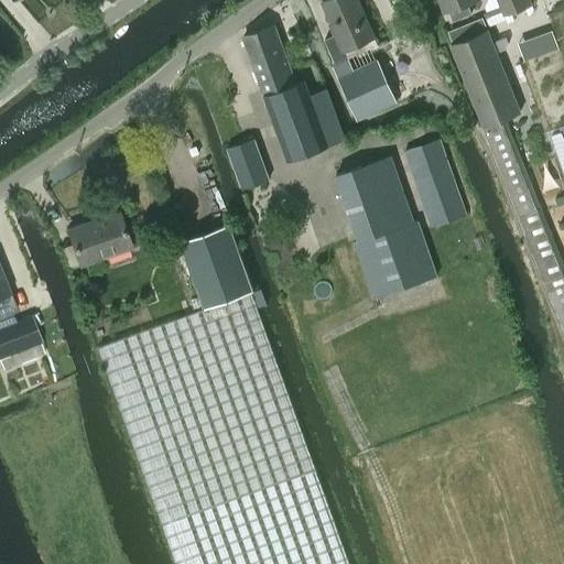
[(336,63),(333,65),(358,119),(398,100),(379,58),(355,69),(346,50),(375,36),(358,0),(326,0),(323,1),(337,34),(325,40),(336,63)]
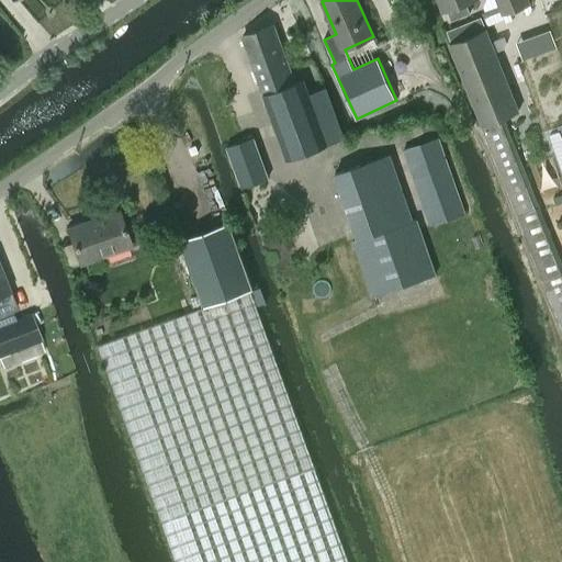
[(472,0),(439,0),(444,11),(448,10),(452,20),(471,12),(467,2),(472,0)]
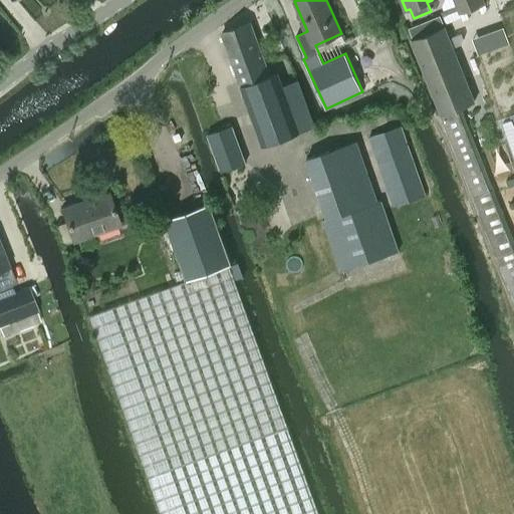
[(455,0),(461,13),(485,3),(483,0),(455,0)]
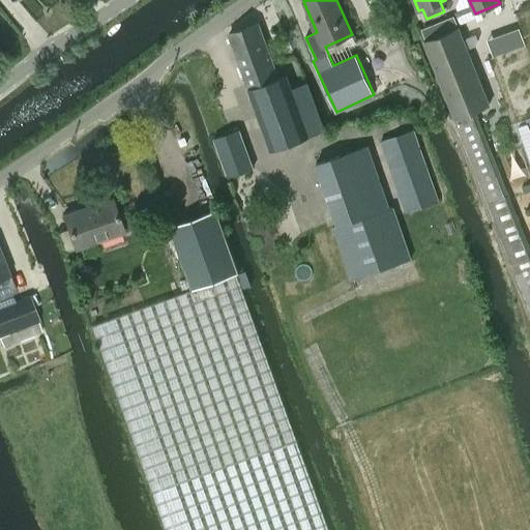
[(325,130),(321,118),(308,83),(292,88),(288,75),(278,78),(259,24),(229,34),(269,150),(325,130)]
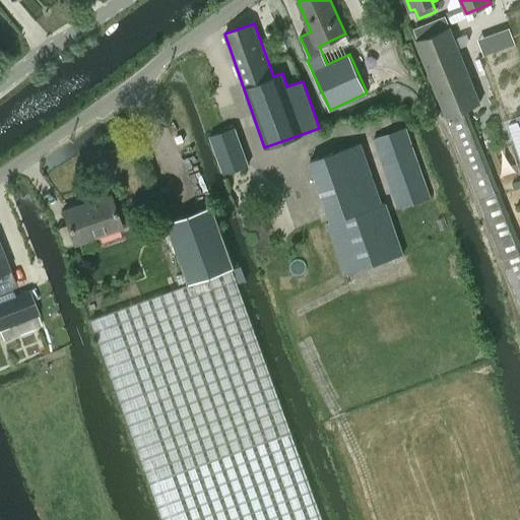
[(437,33),(415,41),(447,117),(519,299),(519,240),(467,109),(480,103),(466,68),(472,66),(468,54),(462,57),(458,48),(454,39),(450,27),(437,33)]
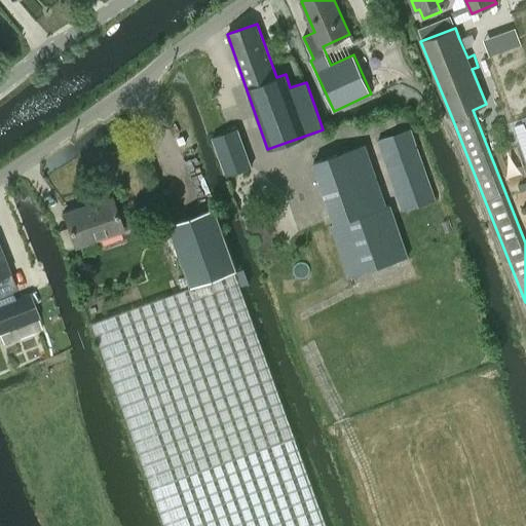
[(237,128),(212,138),(226,176),(252,166),(237,128)]
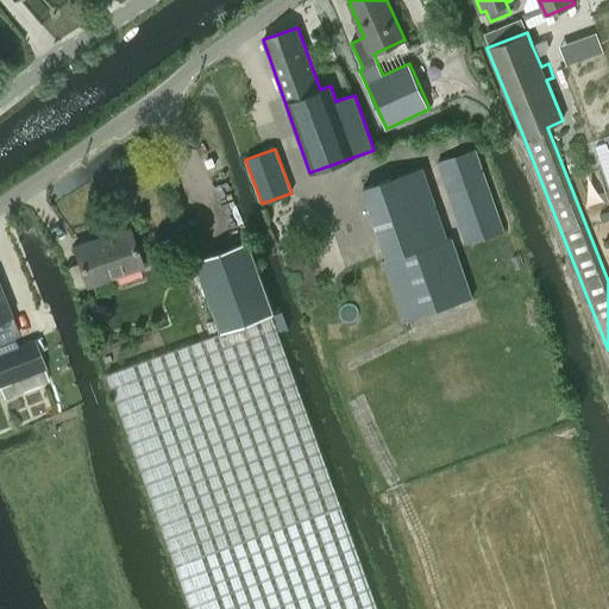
[(477,150),(437,163),(466,245),(504,232),(477,150)]
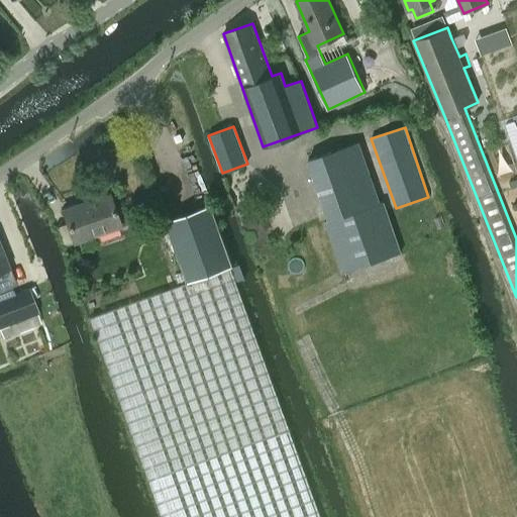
[(184,140),(182,133),(174,135),(177,143),(184,140)]
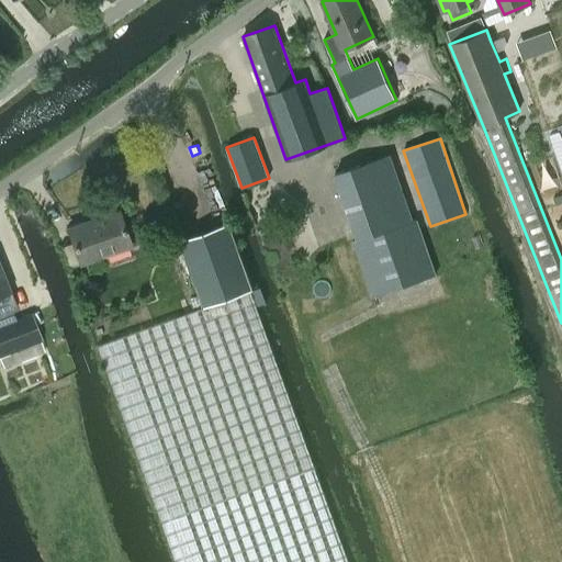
[(391,155),(332,175),(353,242),(352,242),(371,298),(436,276),(420,229),(417,218),(413,220),(391,155)]
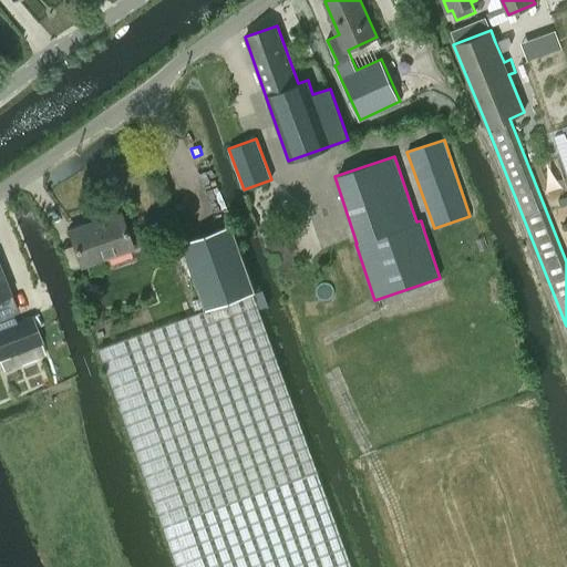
[(68,229),(81,266),(133,247),(120,210),(68,229)]
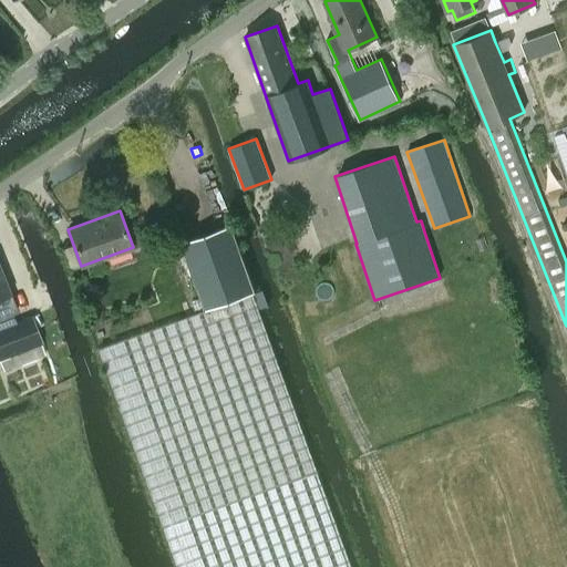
[(175,566),(351,566),(251,291),(256,290),(232,224),(181,243),(205,310),(98,349),(175,566)]
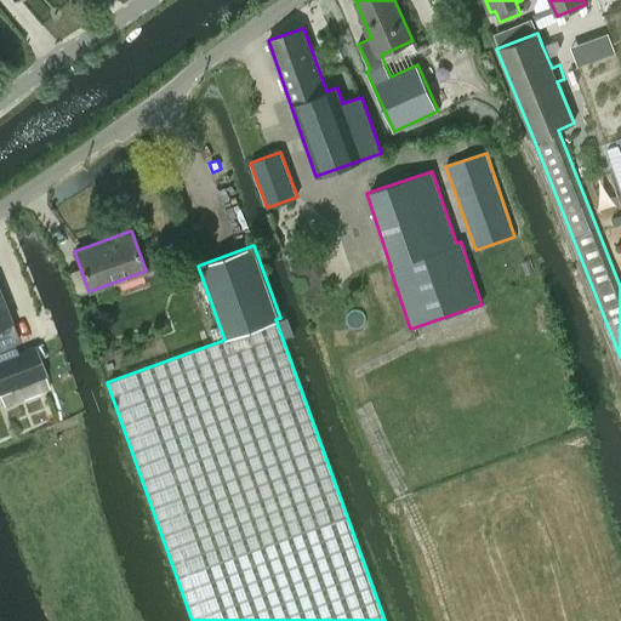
[(0,394),(5,408),(50,389),(45,376),(33,347),(17,353),(13,342),(18,341),(0,296),(0,394)]
